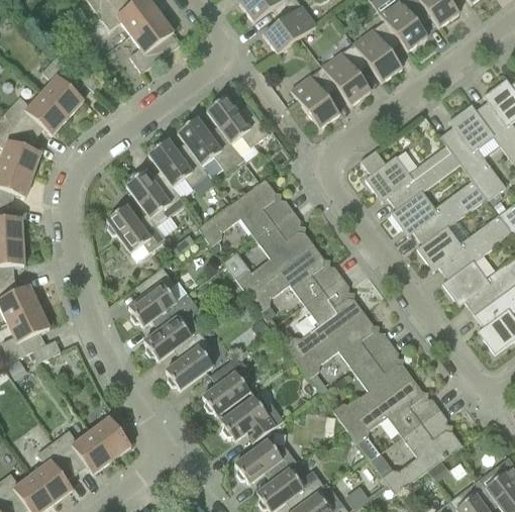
[(87,0),(98,14),(116,0),(87,0)]
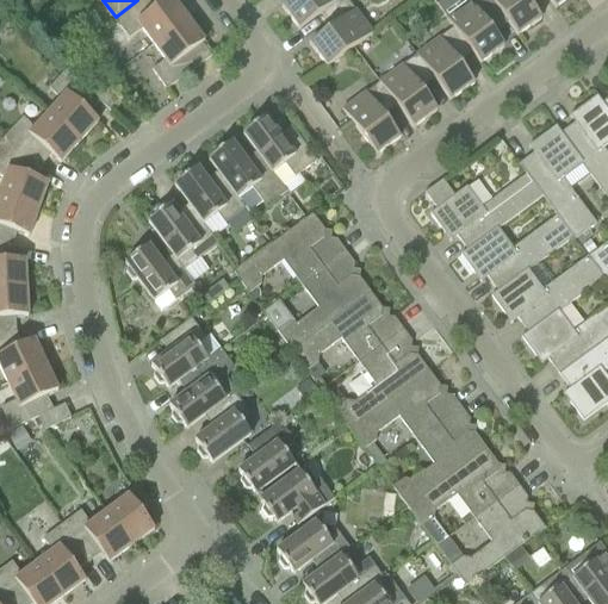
[(142,25),(154,42),(188,16),(177,0),(163,0),(162,1),(161,0),(137,0),(116,17),(130,35),(142,25)]
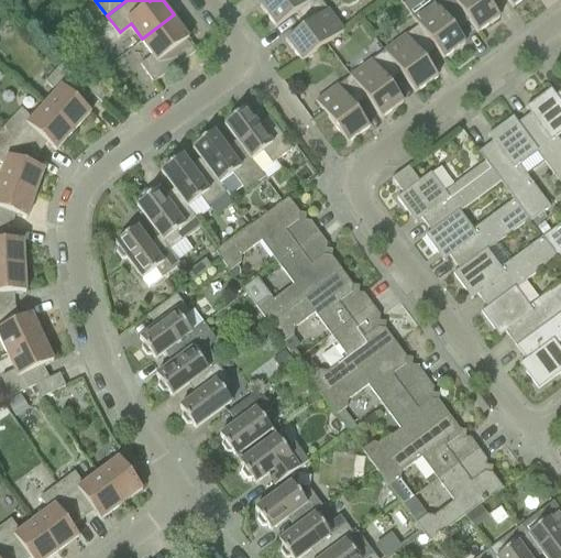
[(277,24),(297,9),(309,0),(264,0),(261,2),(277,24)]
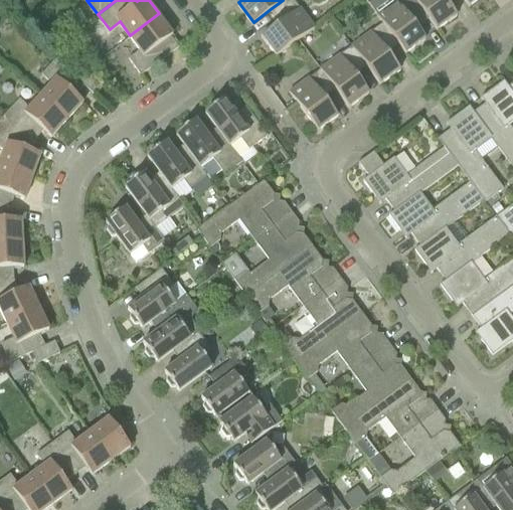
[(283,0),(272,8),(281,20),(263,34),(277,53),(316,25),(297,0),(283,0)]
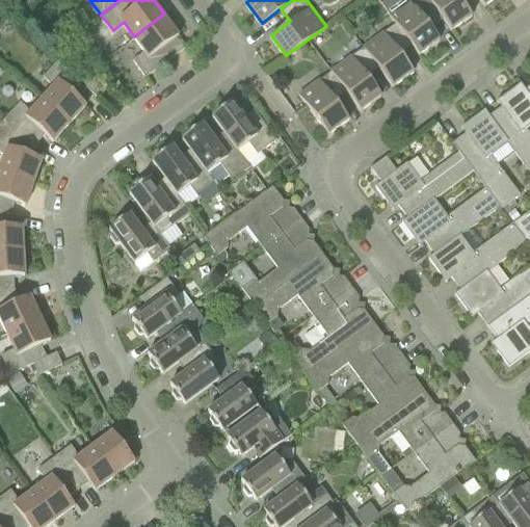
[(382,0),(381,1),(390,12),(396,21),(412,42),(420,52),(440,37),(426,18),(439,9),(431,0),(382,0)]
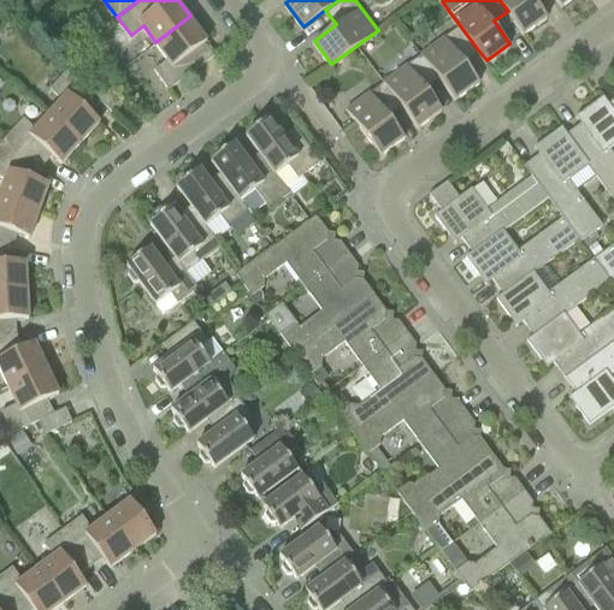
[(500,0),(508,11),(524,33),(548,15),(537,0),(500,0)]
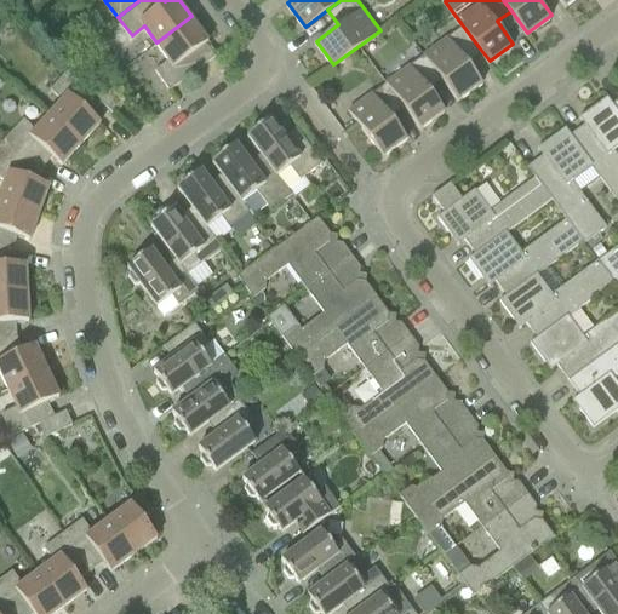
[(192,16),(156,42),(169,57),(155,68),(170,87),(216,53),(206,40),(209,39),(192,16)]
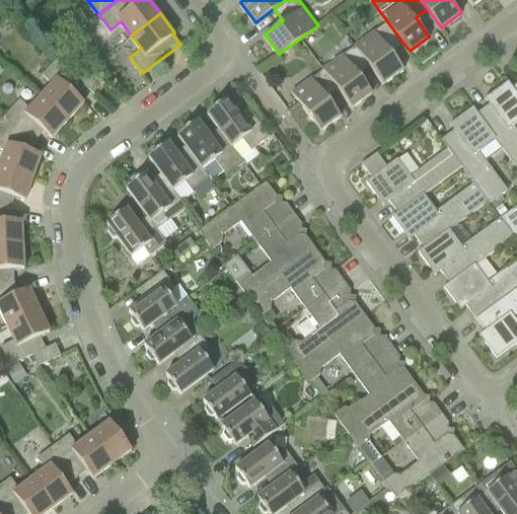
[(375,28),(355,44),(370,64),(384,82),(403,68),(390,49),(401,41),(386,20),(375,29),(375,28)]
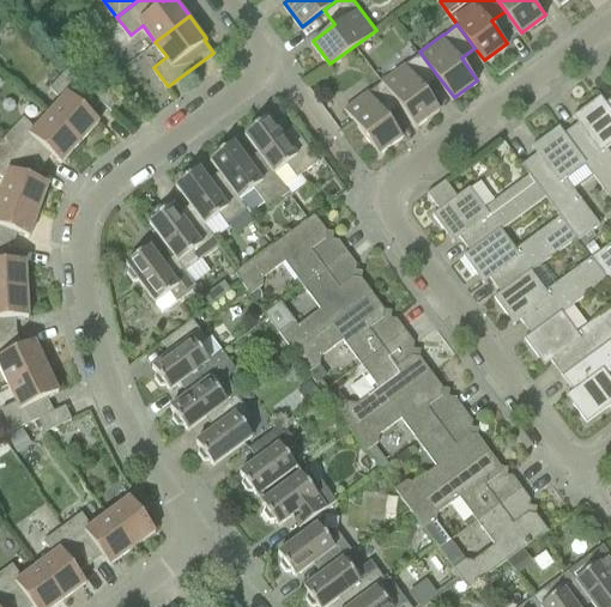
[(419,52),(382,79),(400,103),(417,125),(440,108),(424,85),(437,76),(419,52)]
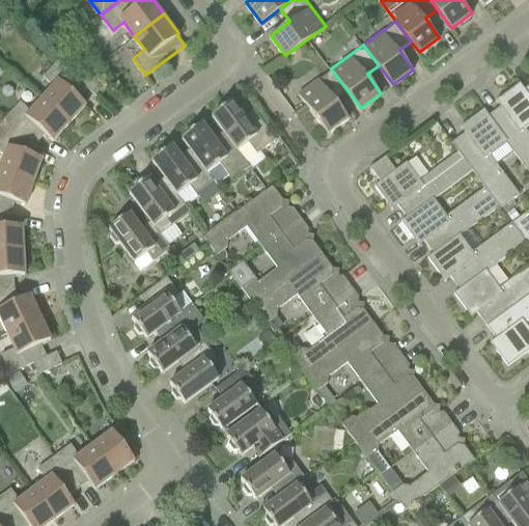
[(70,121),(71,120),(86,103),(78,95),(87,85),(80,79),(57,58),(44,74),(53,83),(42,95),(70,121)]
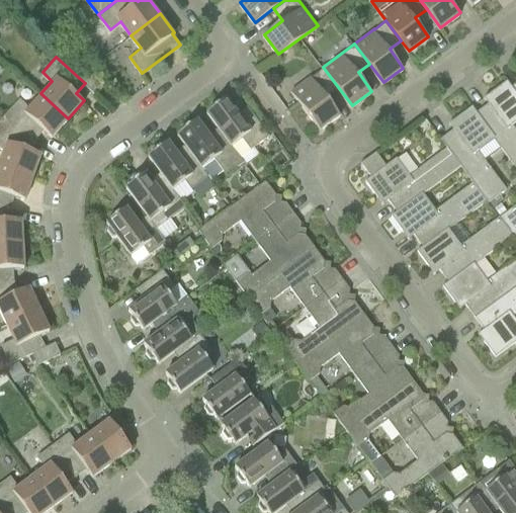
[(338,87),(323,67),(312,76),(308,78),(291,90),(321,129),(340,114),(327,95),(338,87)]
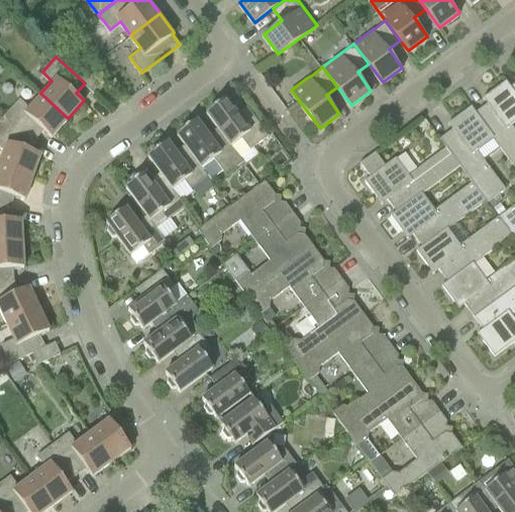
[(104,84),(87,68),(78,77),(85,83),(96,93),(104,84)]
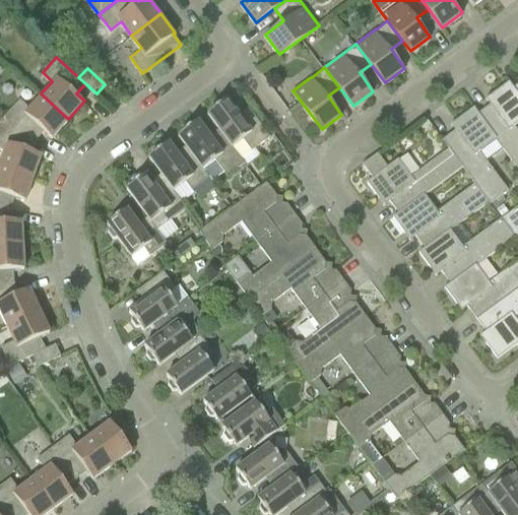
[(478,111),(497,136),(497,137),(504,146),(517,166),(517,126),(515,123),(517,121),(517,91),(513,85),(514,85),(510,79),(493,91),(498,98),(491,102),(478,111)]
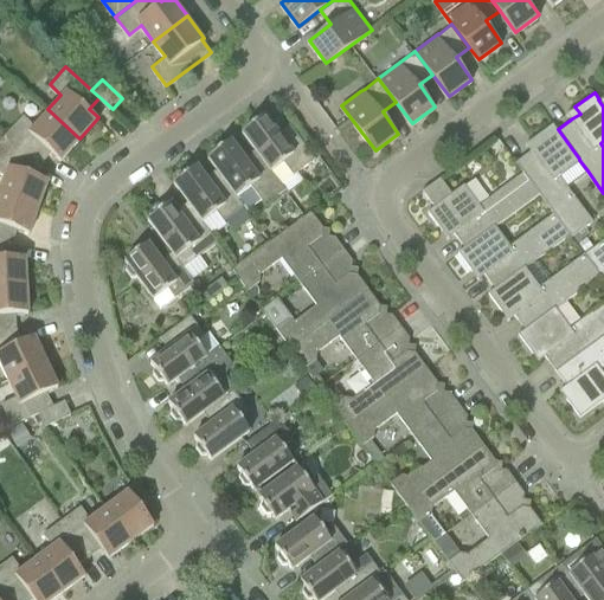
[(24,113),(1,137),(42,161),(51,150),(60,159),(79,139),(47,109),(36,123),(24,113)]
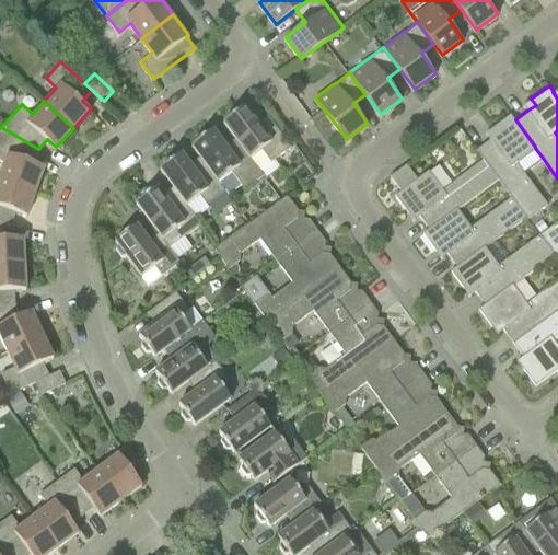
[(229,116),(224,120),(229,127),(235,137),(242,143),(251,155),(263,148),(271,160),(291,145),(278,127),(274,120),(263,128),(257,120),(245,104),(240,108),(235,106),(229,112),(229,116)]
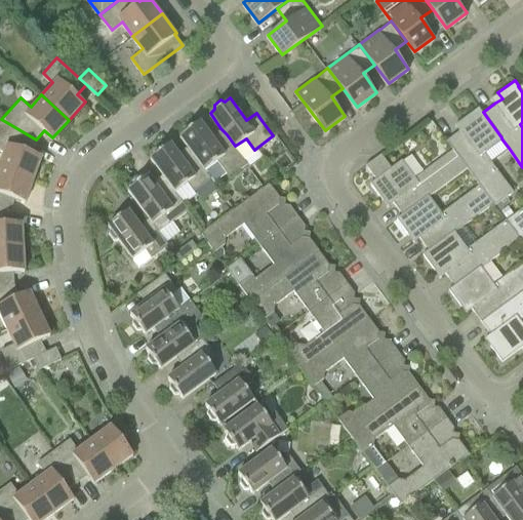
[(460,129),(447,138),(453,148),(454,148),(468,166),(480,183),(493,202),(494,203),(495,203),(507,195),(514,190),(491,160),(509,148),(501,138),(501,137),(483,112),(479,106),(463,118),(467,124),(460,129)]
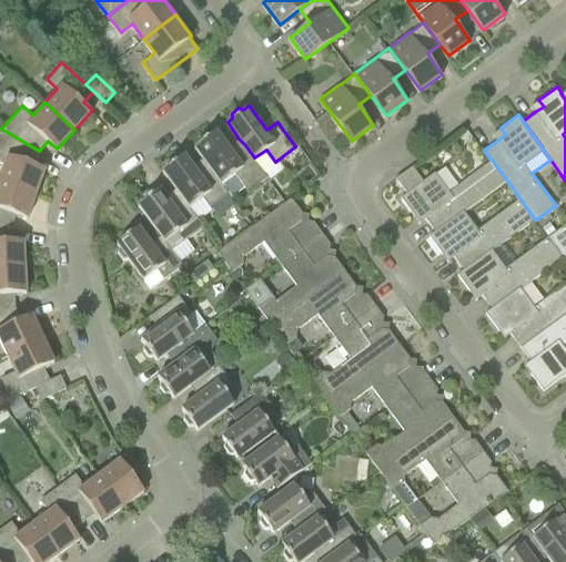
[(0,160),(6,162),(0,175),(0,179),(37,193),(46,167),(34,164),(39,151),(1,129),(0,131),(0,160)]
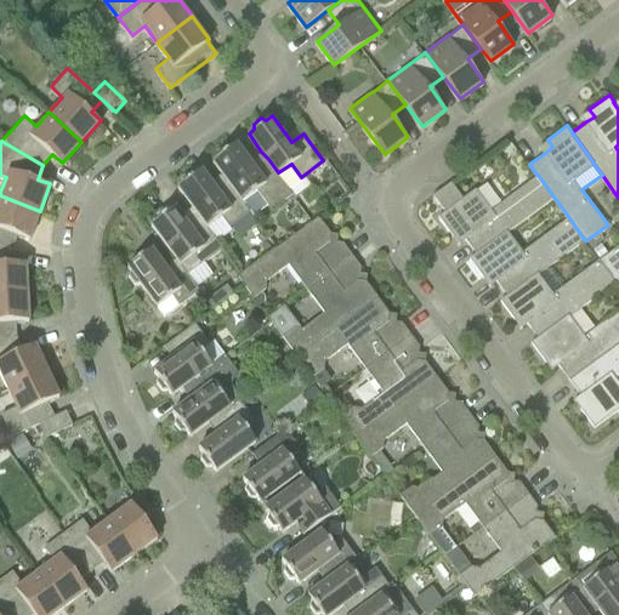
[(219,155),(214,159),(227,177),(233,186),(243,199),(257,188),(272,208),(273,206),(293,192),(278,172),(268,159),(256,168),(250,160),(237,142),(231,146),(226,144),(219,149),(219,155)]
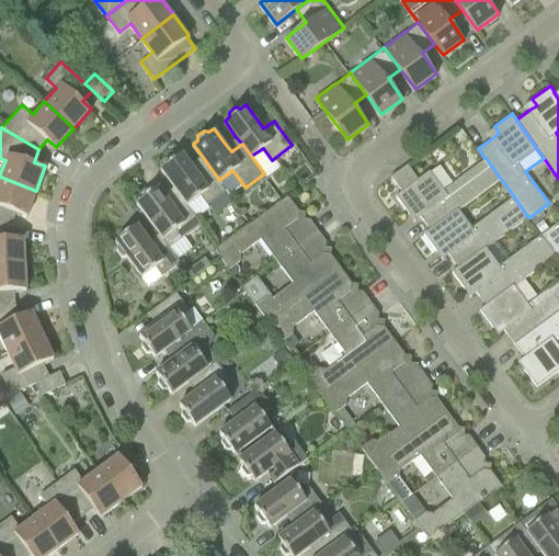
[(167,163),(161,168),(185,201),(187,203),(201,193),(207,202),(226,189),(219,180),(210,168),(200,176),(194,168),(182,151),(178,156),(172,154),(166,159),(167,163)]
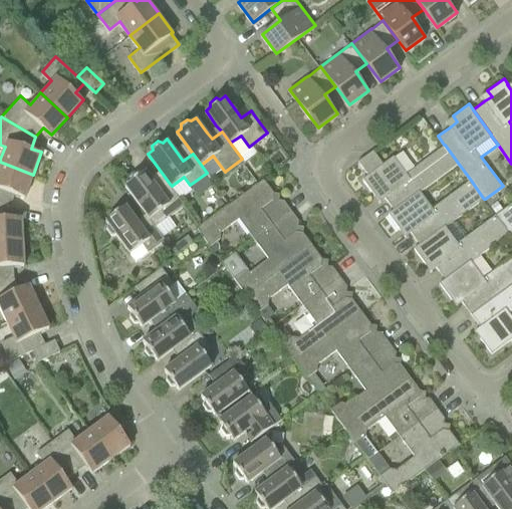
[(373,149),(358,160),(368,174),(362,178),(374,194),(380,190),(386,197),(395,208),(395,209),(420,190),(420,191),(458,163),(445,145),(444,145),(407,172),(394,155),(384,163),(373,149)]
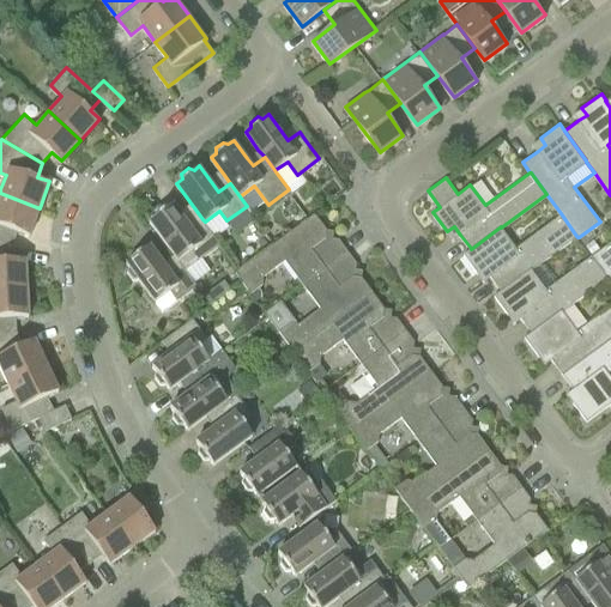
[(0,242),(12,244),(18,230),(30,235),(40,208),(0,193),(0,242)]
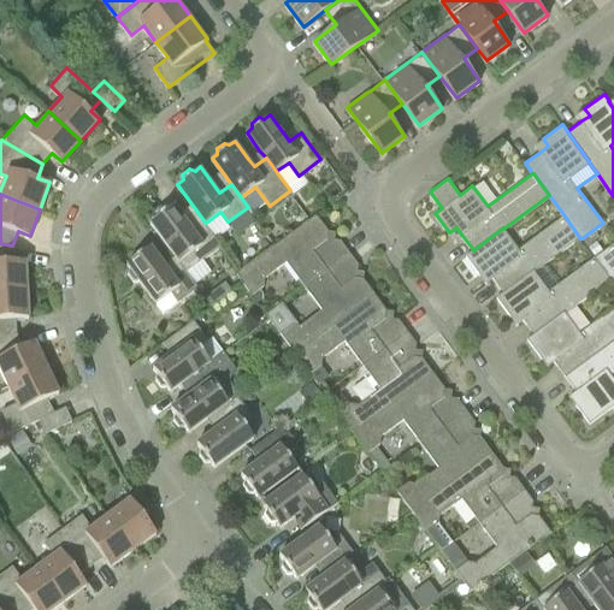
[(151,221),(179,261),(187,270),(222,244),(206,223),(204,220),(193,227),(175,203),(169,208),(164,206),(155,212),(157,217),(151,221)]
